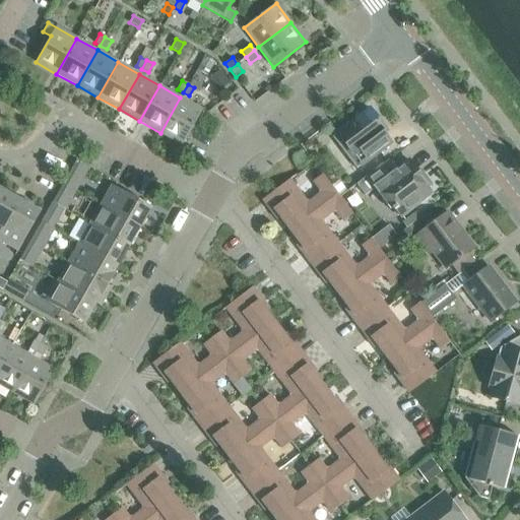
[(180,98),(160,133),(182,145),(202,110),(180,98)]
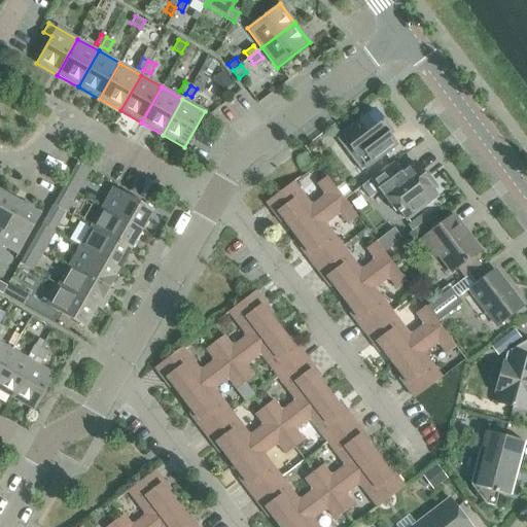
[(391,132),(374,109),(341,134),(365,167),(395,145),(388,135),(391,132)]
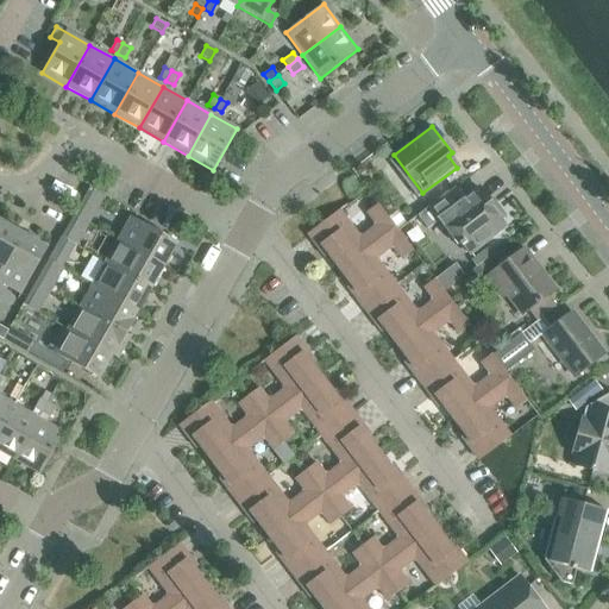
[(454,188),(416,218),(425,228),(440,217),(469,255),(493,236),(490,233),(503,224),(489,206),(490,206),(490,203),(478,187),(463,200),(454,188)]
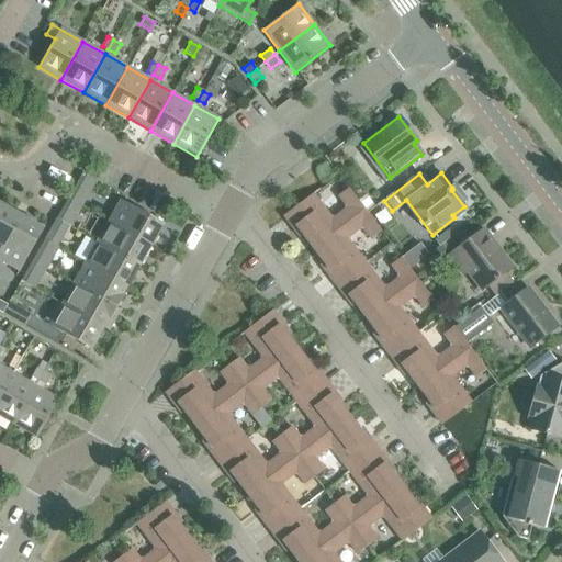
[(81,173),(68,199),(77,203),(91,179),(81,173)]
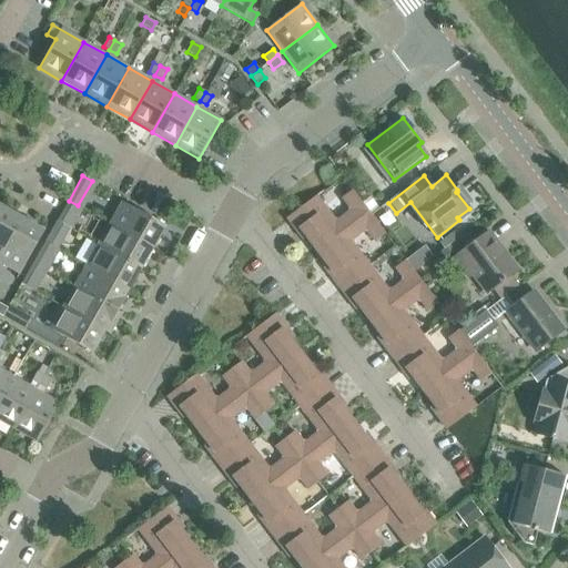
[(315,196),(286,219),(303,240),(305,237),(316,251),(368,212),(362,203),(352,190),(342,198),(350,208),(348,212),(337,220),(334,220),(315,196)]
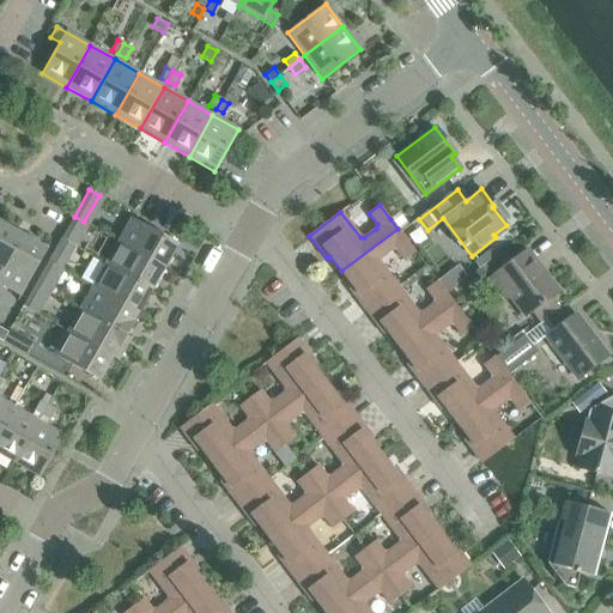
[(399,213),(390,219),(398,229),(399,230),(407,224),(399,213)]
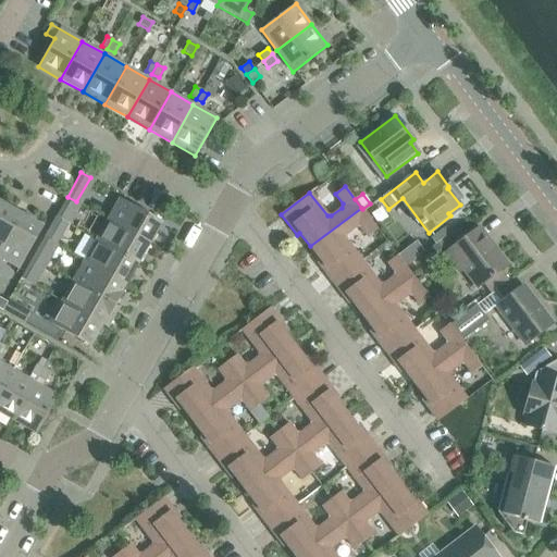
[(56,218),(64,222),(76,201),(67,197),(56,218)]
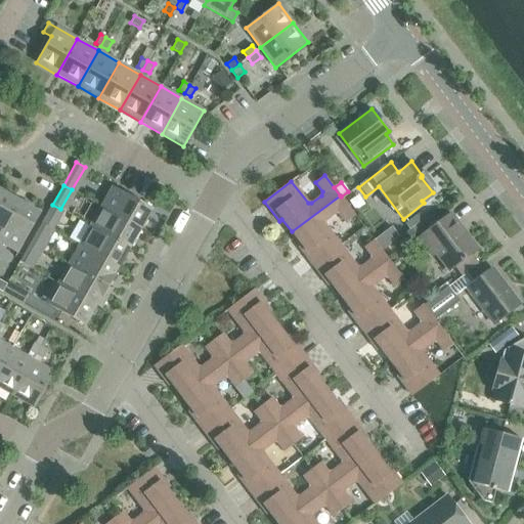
[(113,186),(101,207),(140,229),(153,210),(113,186)]
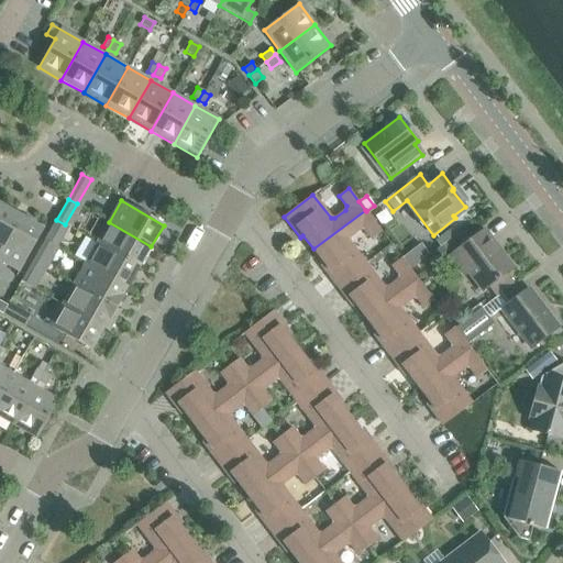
[(0,254),(22,217),(1,205),(0,207),(0,254)]
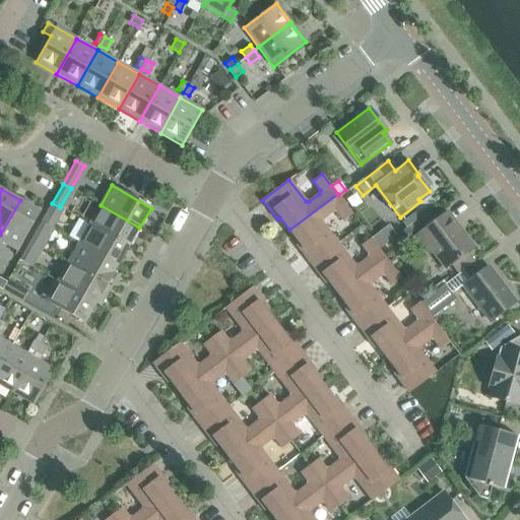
[(300,243),(297,245),(311,264),(338,244),(322,222),(322,218),(332,211),(336,211),(343,220),(352,213),(338,195),(337,194),(289,230),(300,243)]
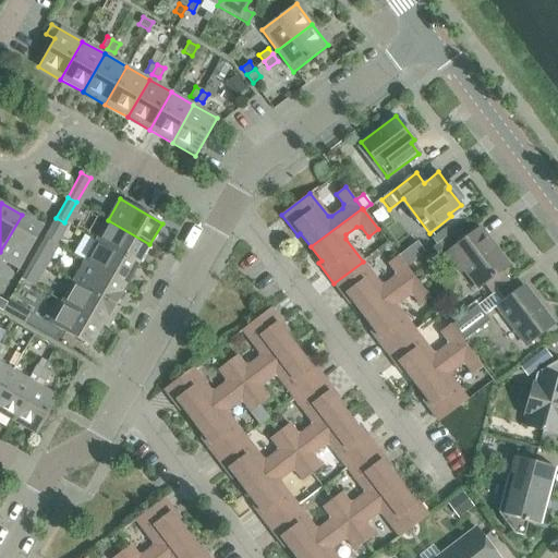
[(43,227),(22,215),(0,252),(0,258),(19,269),(43,227)]
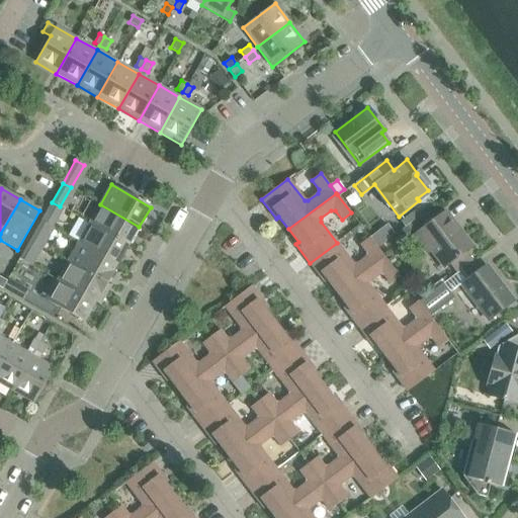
[(60,206),(52,202),(40,221),(49,226),(60,206)]
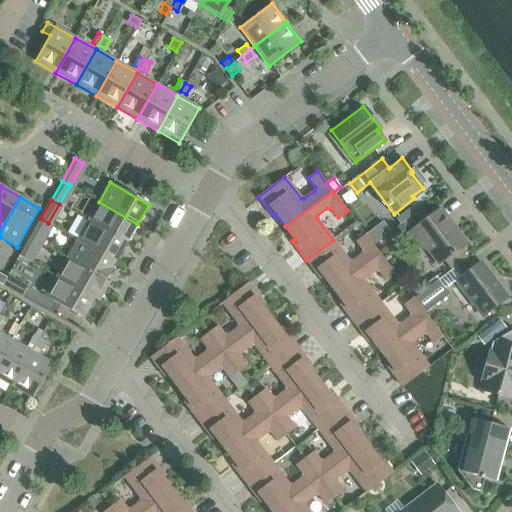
[(137,224),(99,202),(88,221),(127,243),(137,224)]
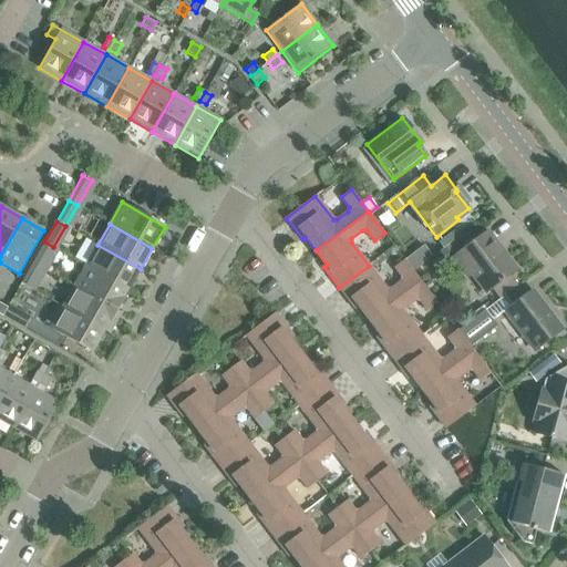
[(487,232),(452,258),(466,277),(471,274),(485,294),(492,288),(498,298),(516,285),(509,275),(516,269),(487,232)]
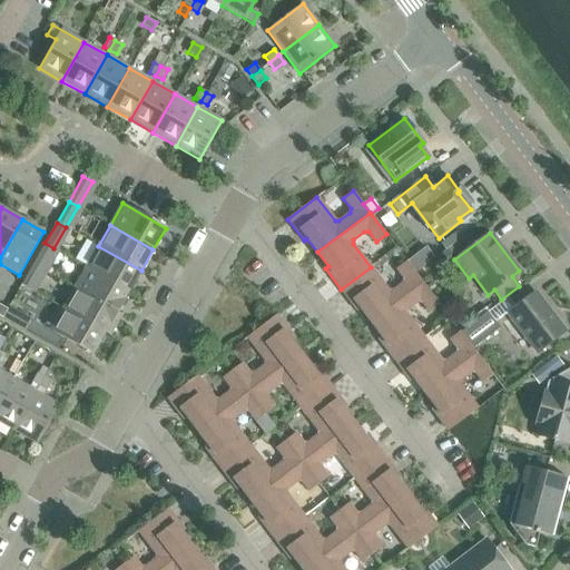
[(42,269),(53,248),(45,243),(32,264),(42,269)]
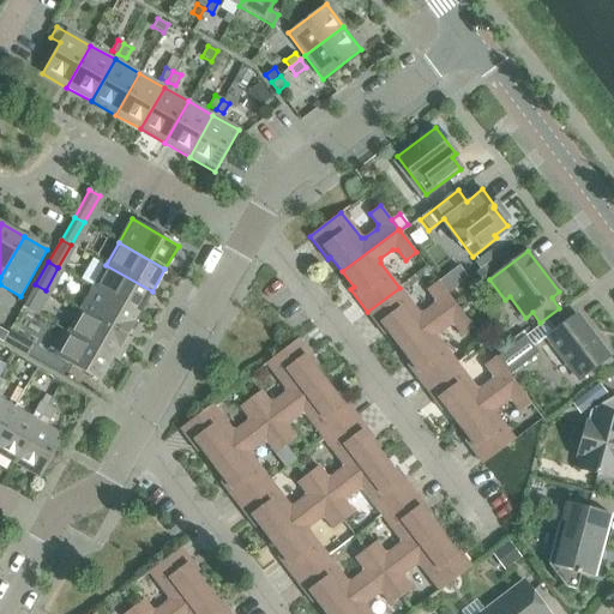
[(92,287),(139,313),(152,292),(106,265),(92,287)]
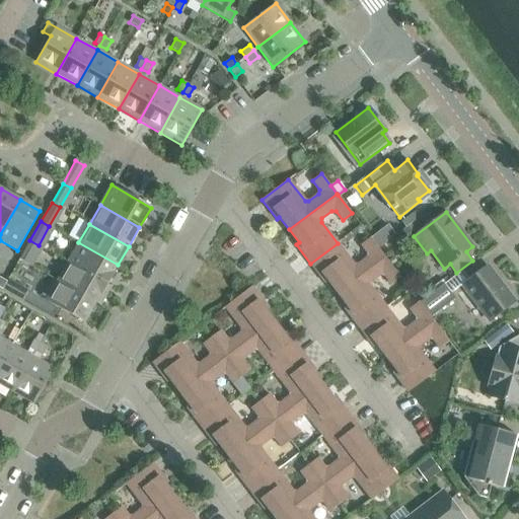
[(406,226),(401,230),(405,235),(414,229),(410,224),(406,226)]
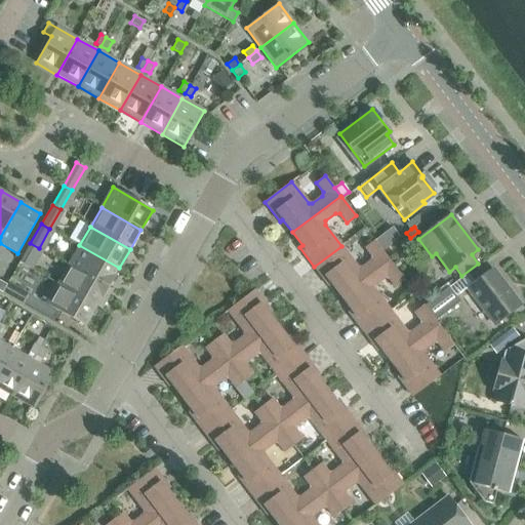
[(358,268),(341,246),(314,267),(328,286),(331,284),(341,296),(390,260),(374,240),(365,247),(372,256),(371,260),(361,268),(358,268)]
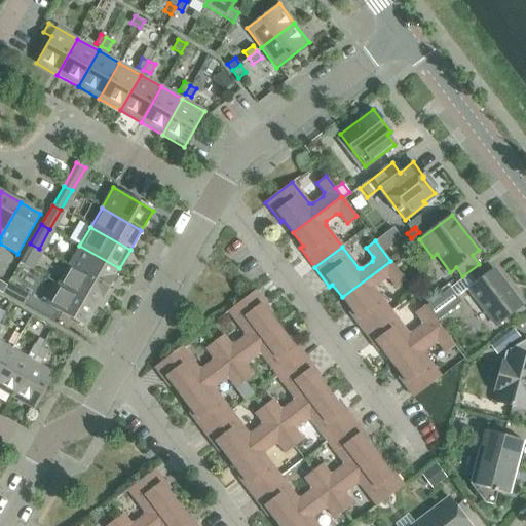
[(28,267),(39,249),(30,243),(20,263),(28,267)]
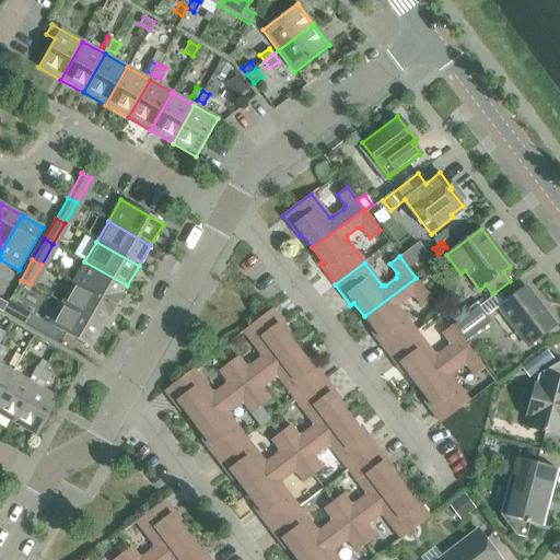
[(84,261),(72,282),(115,306),(127,286),(84,261)]
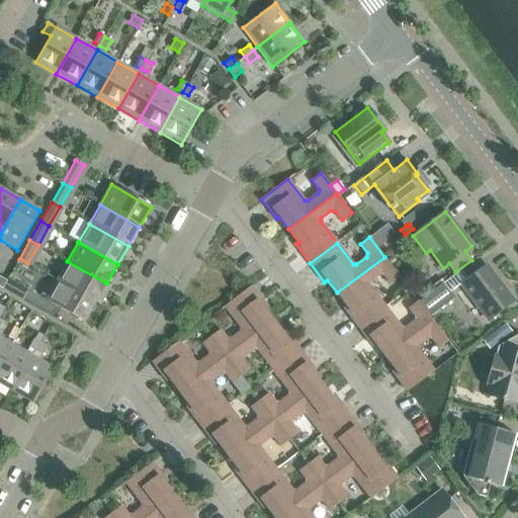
[(347,306),(344,308),(358,327),(384,307),(368,285),(369,282),(379,274),(383,274),(390,283),(400,276),(384,257),(337,292),(347,306)]
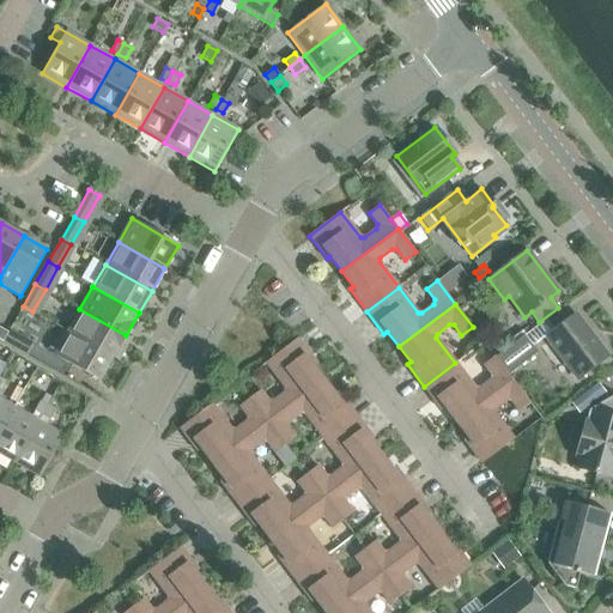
[(131,338),(126,335),(79,309),(67,332),(114,358),(117,360),(131,338)]
